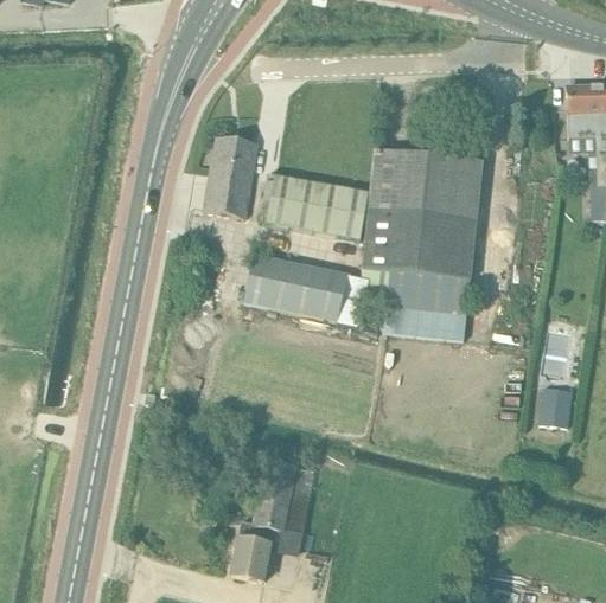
[(605,85),(566,85),(566,113),(567,113),(567,139),(597,139),(597,149),(597,172),(589,172),(591,217),(605,216),(605,85)]
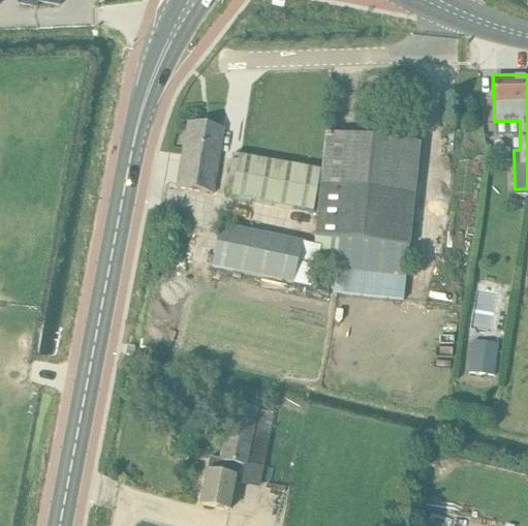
[(214,190),(217,172),(224,125),(188,119),(177,184),(214,190)]
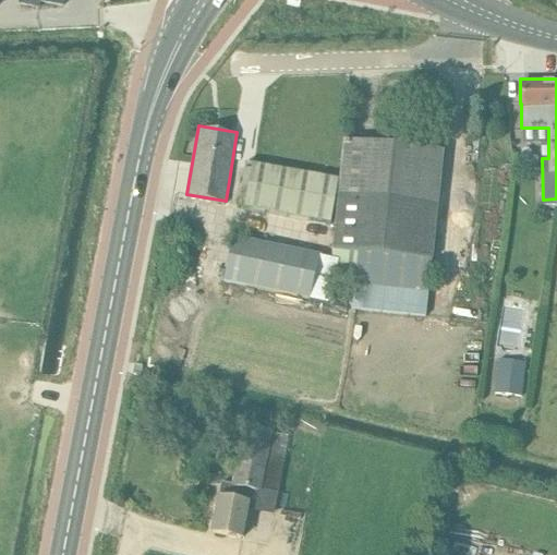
[(428,290),(444,148),(343,139),(339,182),(243,166),(238,203),(268,207),(268,214),(335,224),(331,248),(330,263),(356,265),(355,282),(428,290)]
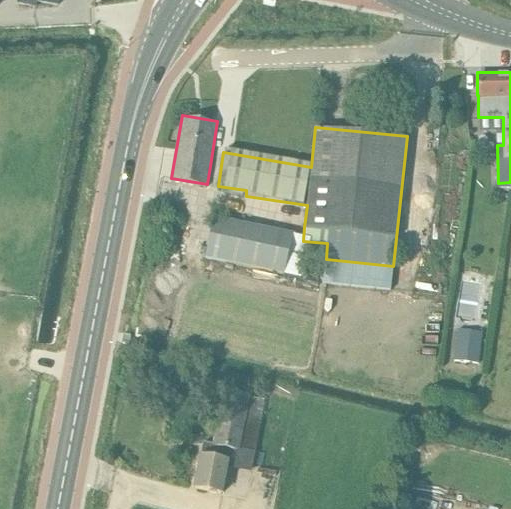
[(214,215),(204,257),(282,274),(291,233),(214,215)]
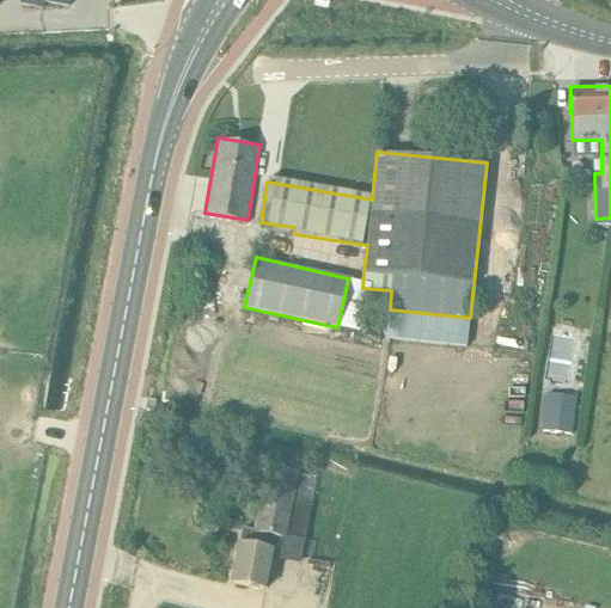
[(547,392),(542,428),(573,431),(578,395),(547,392)]
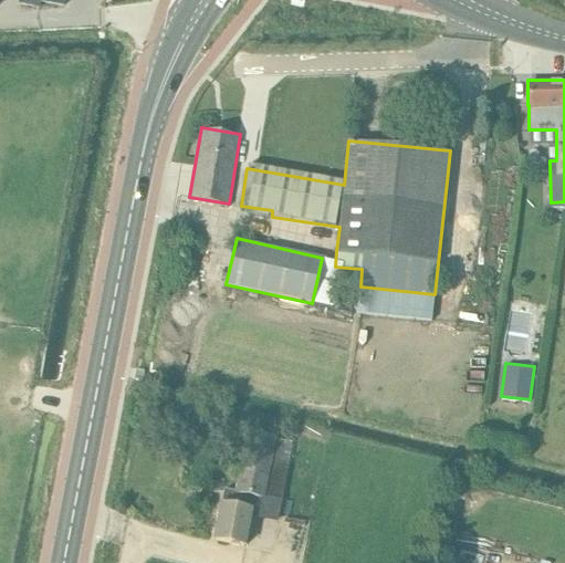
[(221,502),(215,538),(244,544),(250,514),(254,492),(282,498),(288,466),(293,441),(275,438),(275,436),(246,430),(234,489),(225,487),(222,503),(221,502)]
